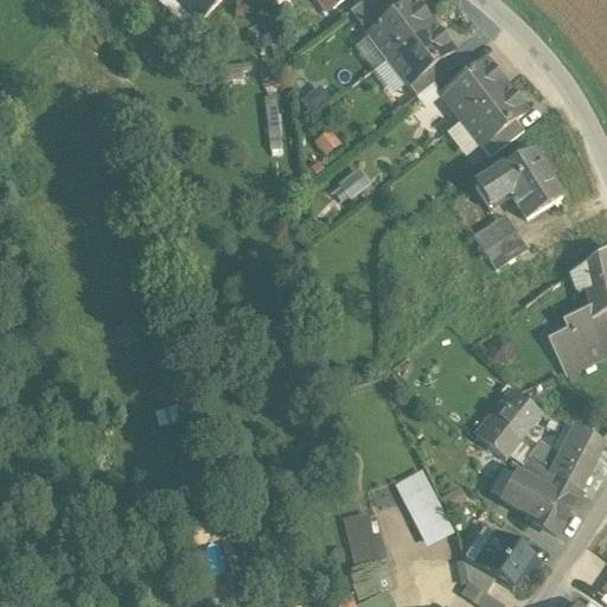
[(181,0),(203,19),(219,0),(181,0)]
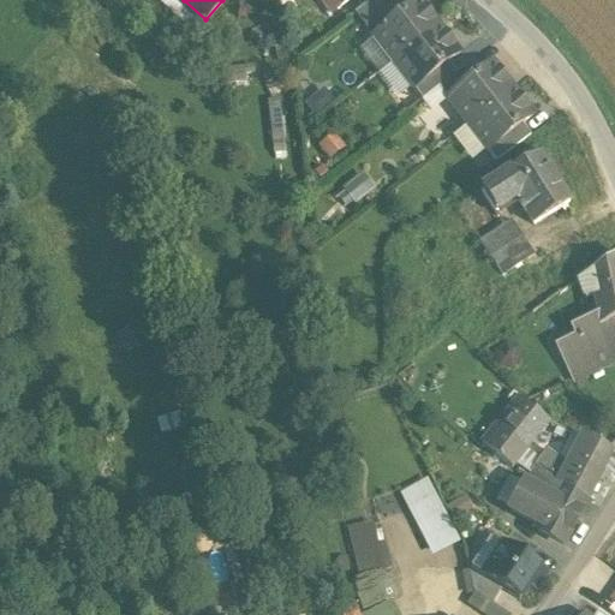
[(274,0),(282,16),(297,10),(292,0),(274,0)]
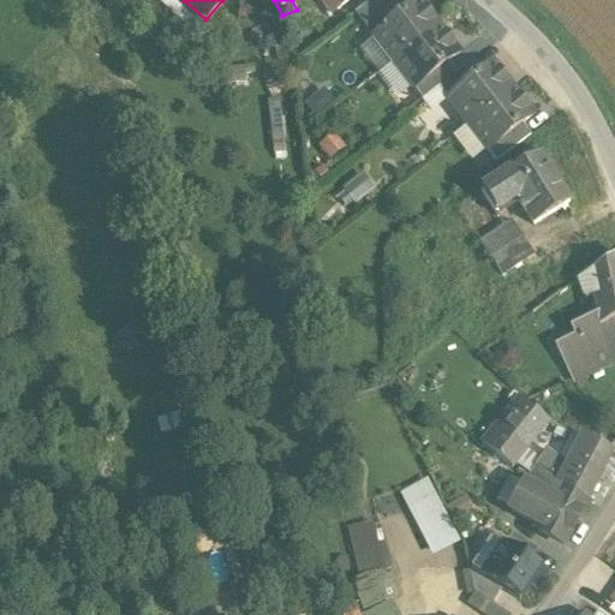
[(312,0),(314,1),(314,0),(320,0),(330,13),(340,6),(334,0),(312,0)]
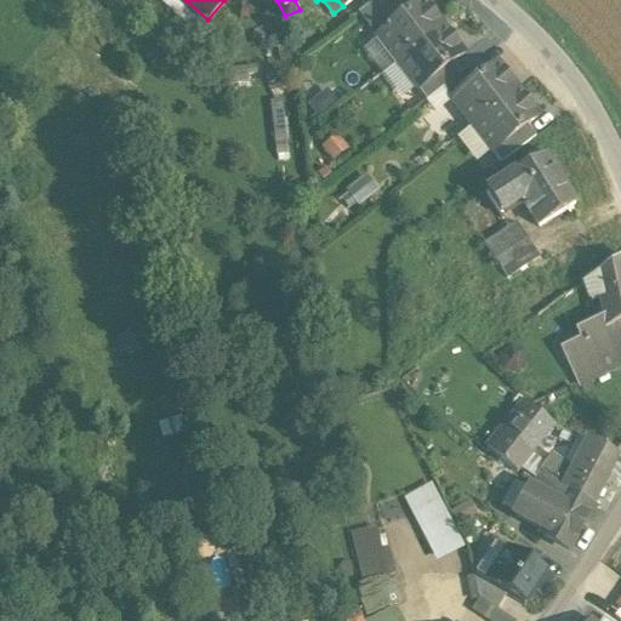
[(403,0),(376,0),(358,13),(376,38),(411,11),(403,0)]
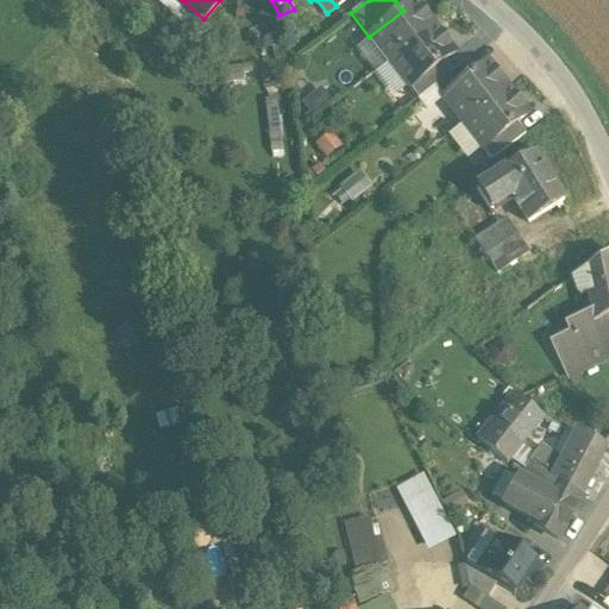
[(403,11),(369,37),(389,62),(434,27),(414,2),(403,11)]
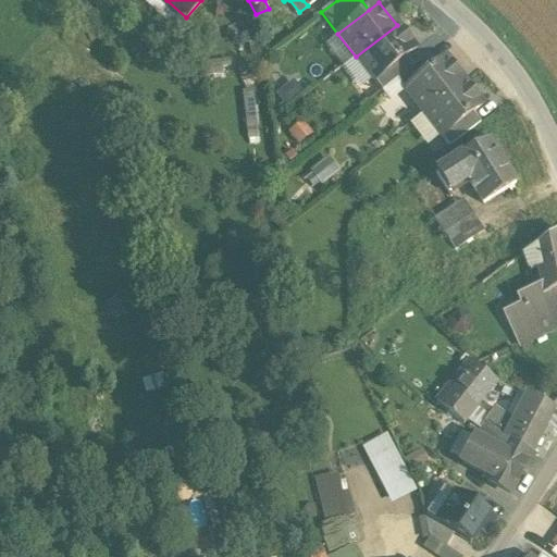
[(404,38),(396,28),(398,26),(397,25),(356,57),(374,81),(405,57),(416,49),(408,39),(404,38)]
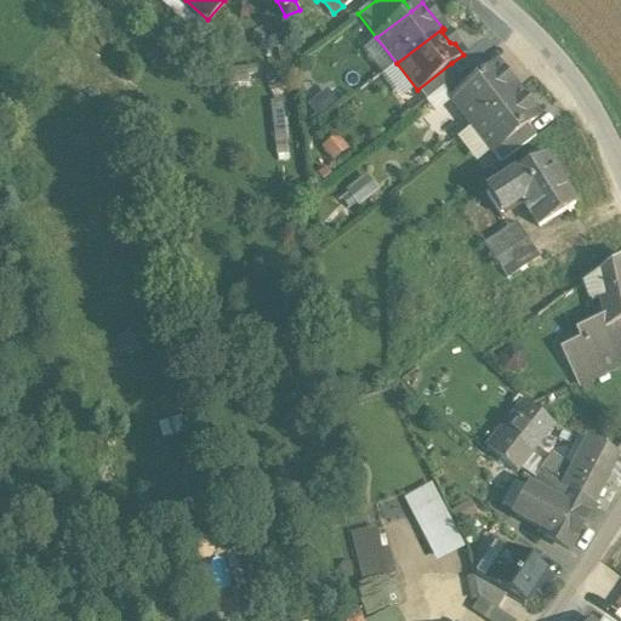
[(455,44),(444,29),(442,32),(450,43),(455,44)]
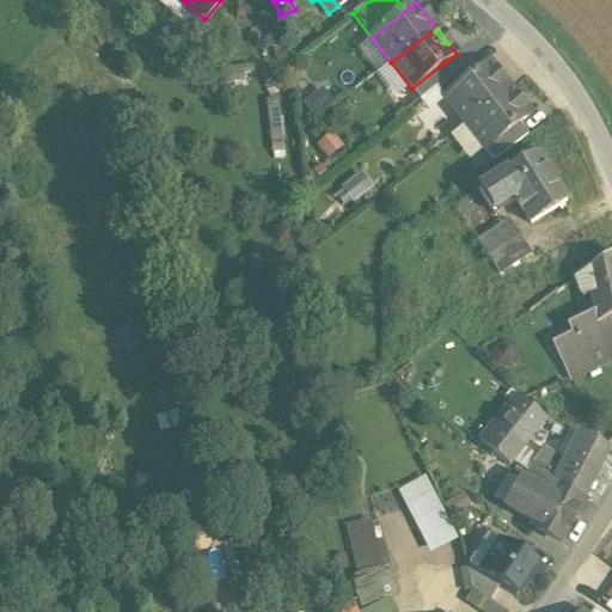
[(454,74),(436,87),(445,99),(478,73),(470,61),(454,74)]
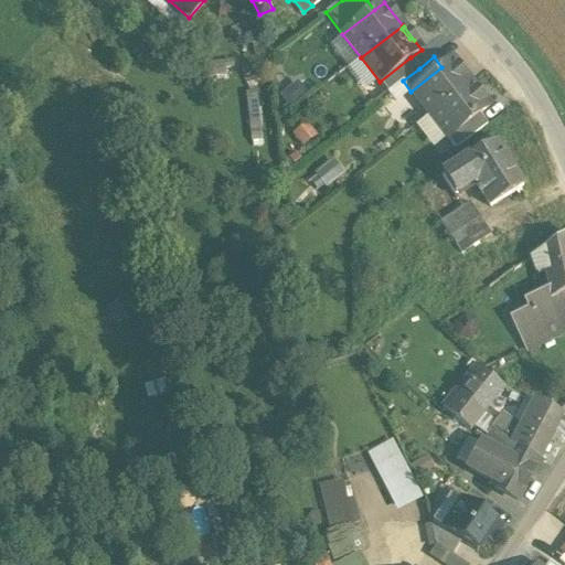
[(411,57),(380,82),(387,93),(403,81),(419,68),(411,57)]
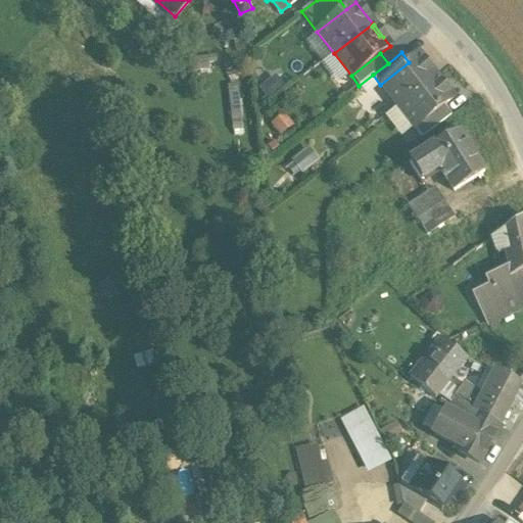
[(409,62),(380,85),(397,106),(436,77),(419,54),(409,62)]
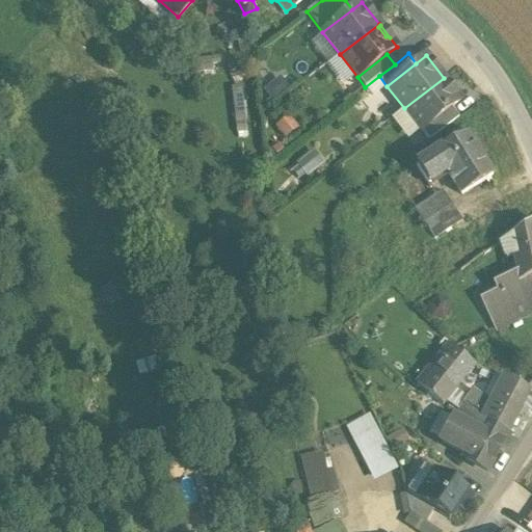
[(444,78),(404,108),(422,131),(451,108),(461,101),(444,78)]
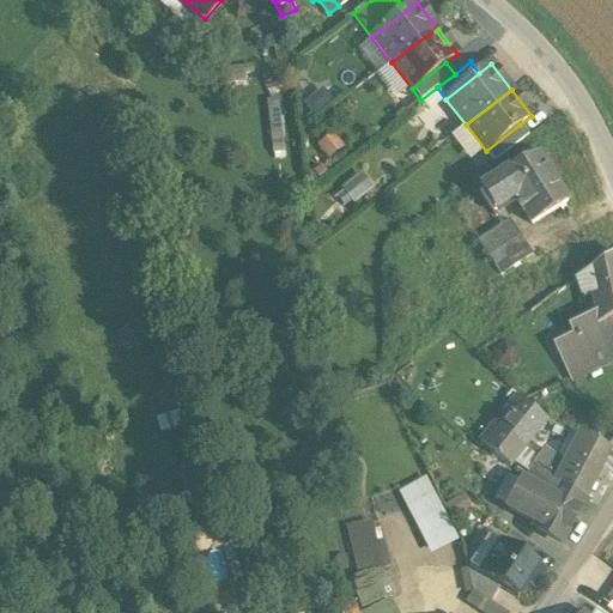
[(520,125),(486,151),(495,162),(529,135),(520,125)]
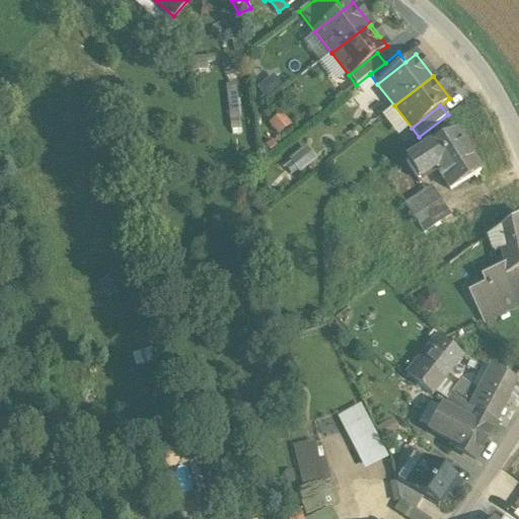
[(454,132),(425,151),(436,168),(436,169),(451,192),(480,171),(454,132)]
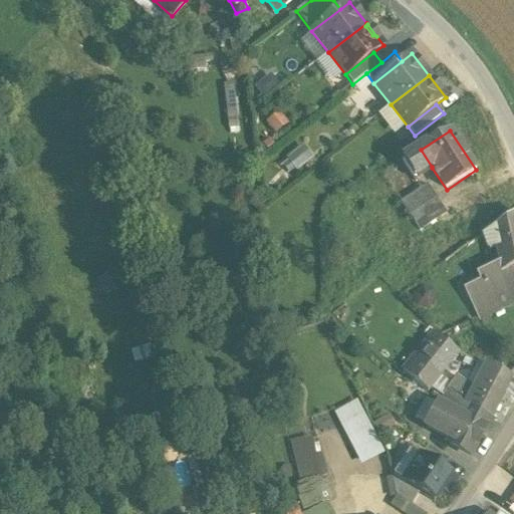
[(303,144),(283,160),(293,173),(314,157),(303,144)]
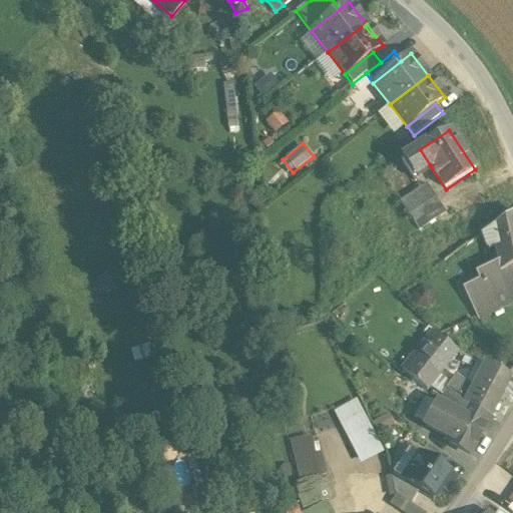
[(420,149),(402,161),(414,178),(431,166),(420,149)]
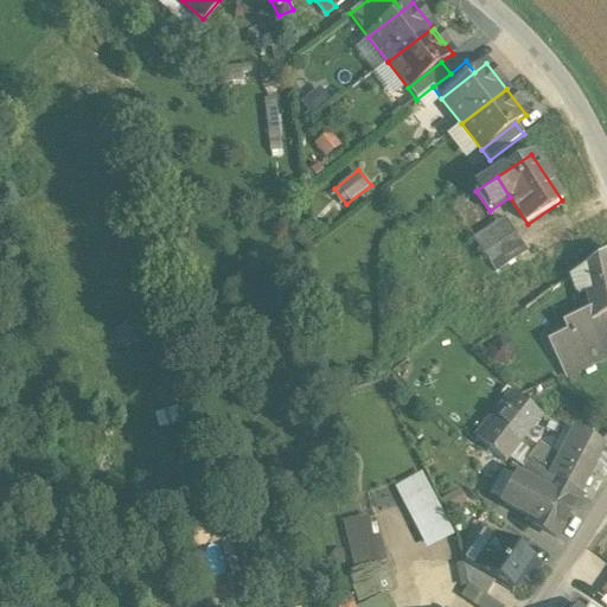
[(504,219),(473,241),(496,272),(525,251),(504,219)]
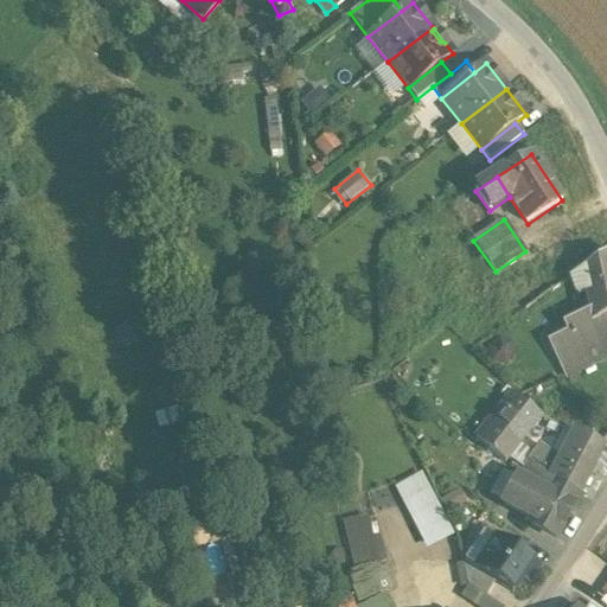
[(606,254),(587,267),(589,282),(606,274),(606,254)]
